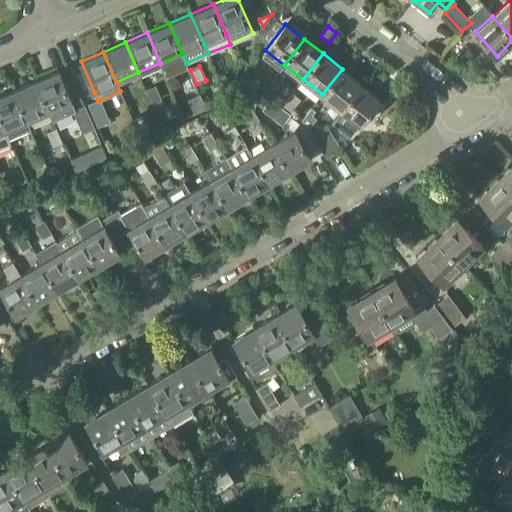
[(341,110),(361,84),(342,69),(322,94),(341,110)]
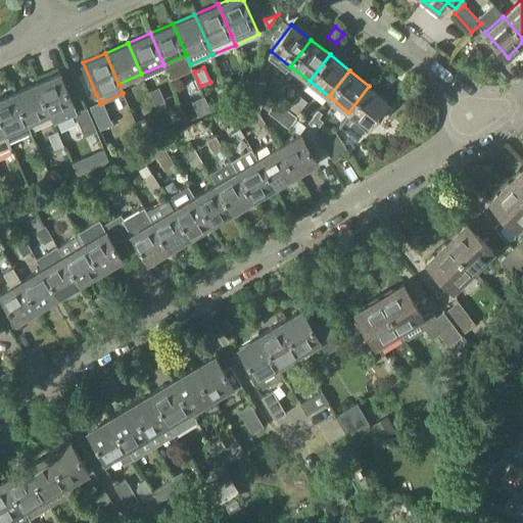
[(59,73),(36,83),(49,113),(53,123),(76,113),(72,103),(73,103),(59,73)]
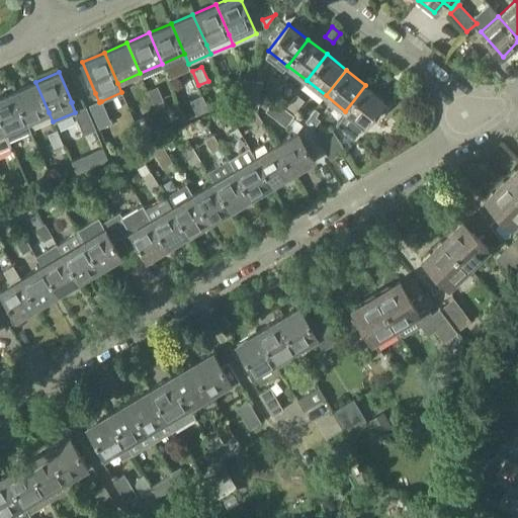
[(222,77),(227,90),(235,87),(229,74),(222,77)]
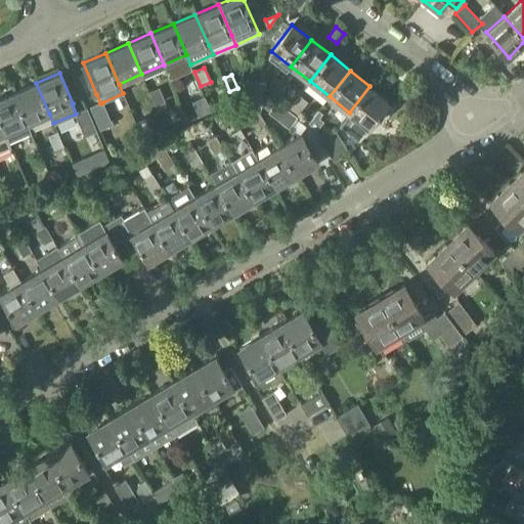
[(249,106),(254,82),(242,80),(236,104),(249,106)]
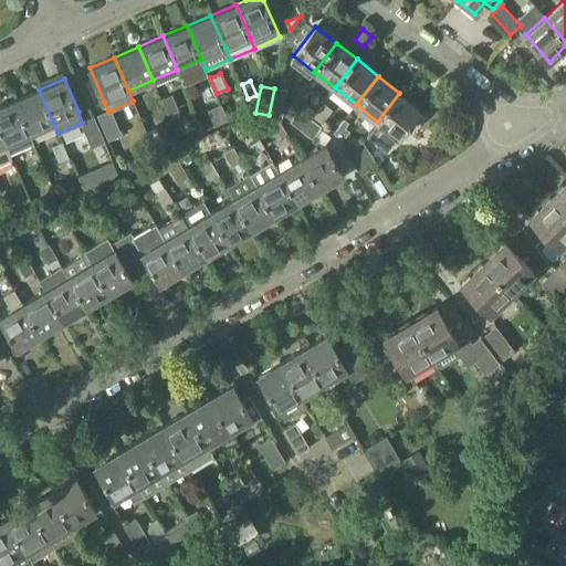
[(274,88),(269,115),(282,118),(287,92),(274,88)]
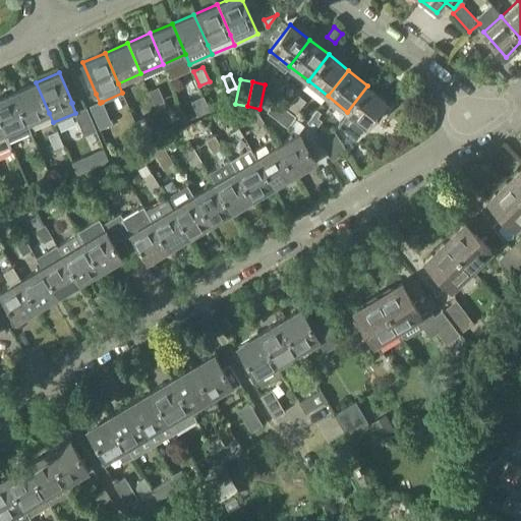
[(27,122),(49,113),(36,82),(14,92),(27,122)]
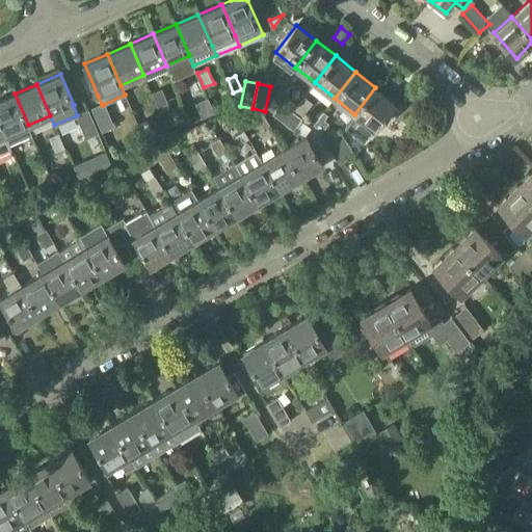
[(281,103),(290,91),(283,86),(273,98),(281,103)]
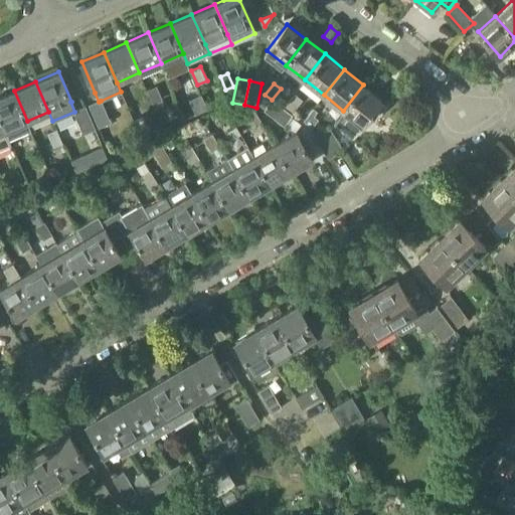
[(363,84),(343,111),(362,125),(382,100),(363,84)]
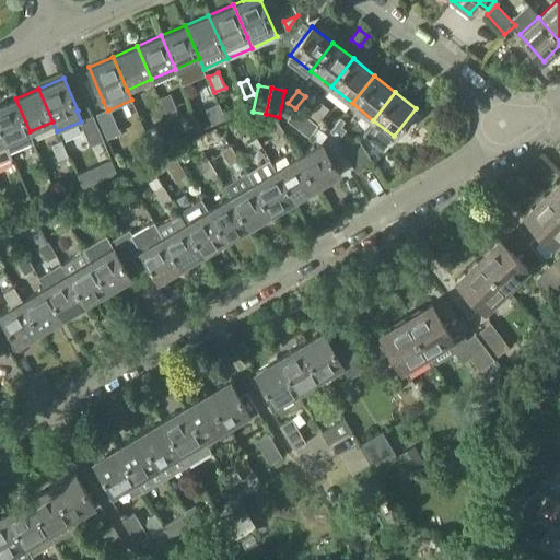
[(160,97),(166,113),(177,108),(171,93),(160,97)]
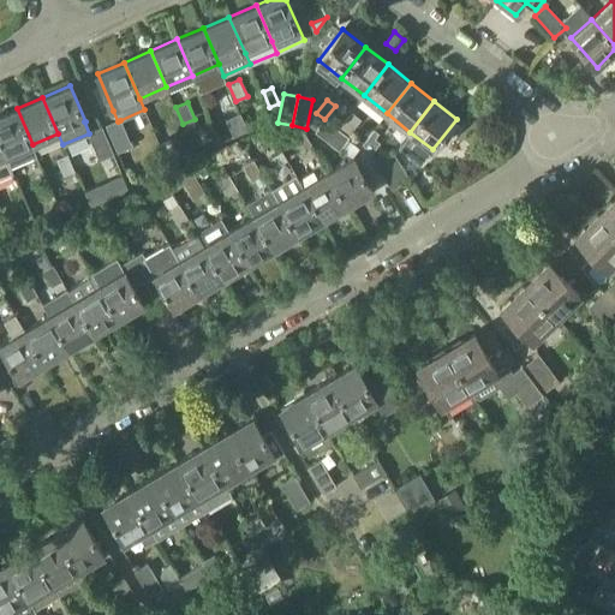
[(17,108),(0,115),(0,142),(6,156),(10,167),(37,155),(33,144),(17,108)]
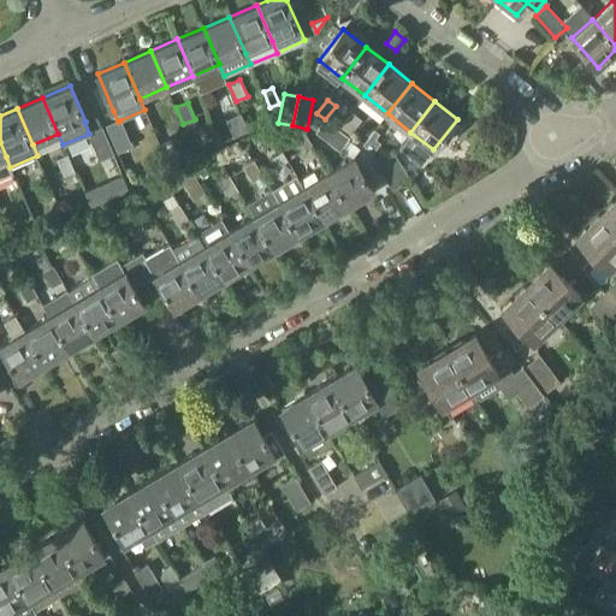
[(268,111),(258,116),(261,123),(272,118),(268,111)]
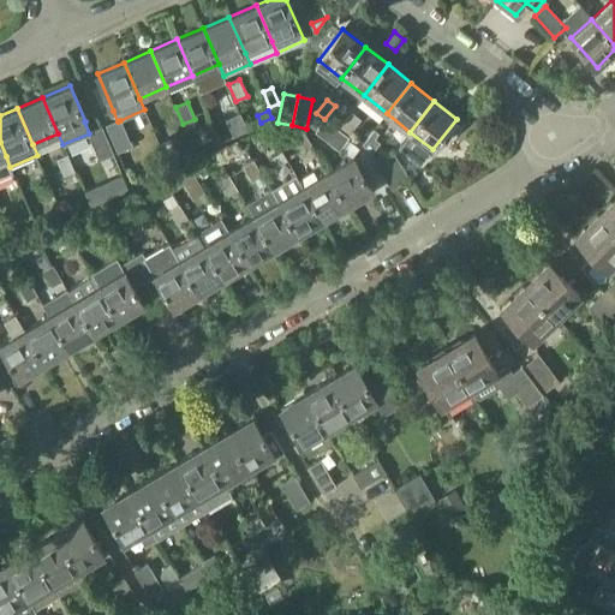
[(232,117),(239,133),(248,130),(240,113),(232,117)]
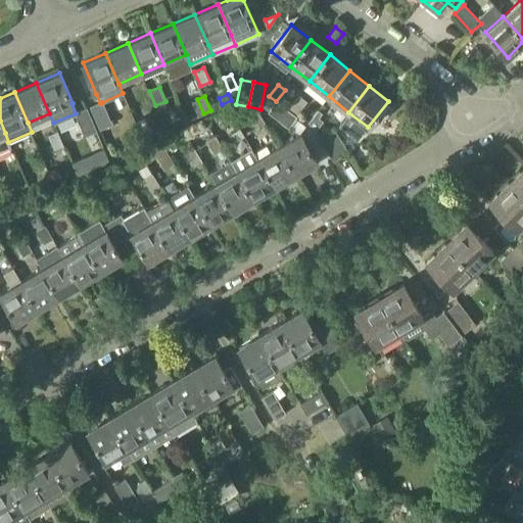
[(298,113),(306,102),(298,96),(290,107),(298,113)]
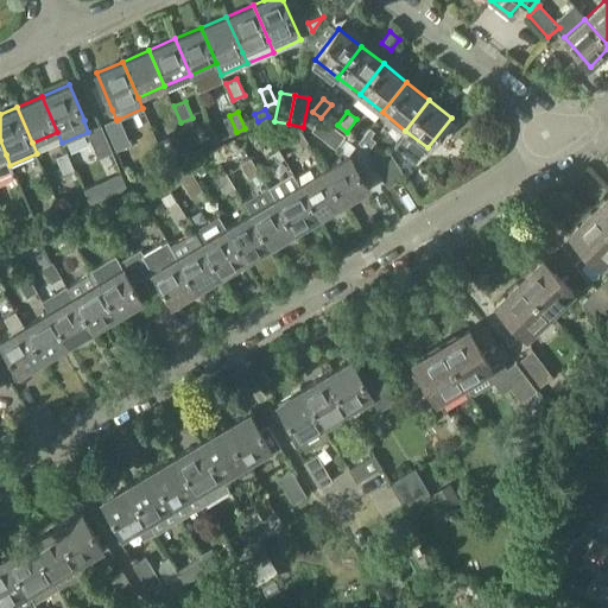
[(311,131),(335,147),(344,134),(321,118),(311,131)]
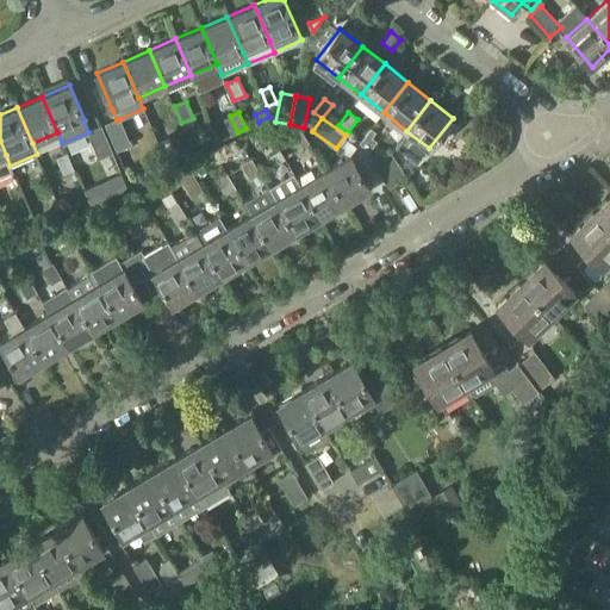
[(119,119),(117,120),(105,125),(117,151),(130,145),(119,119)]
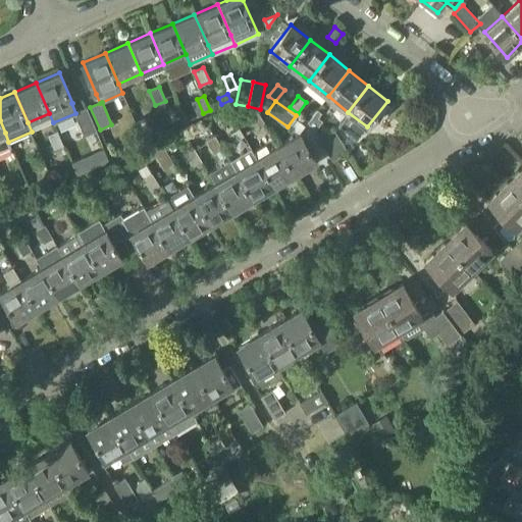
[(85,136),(96,131),(86,108),(74,113),(85,136)]
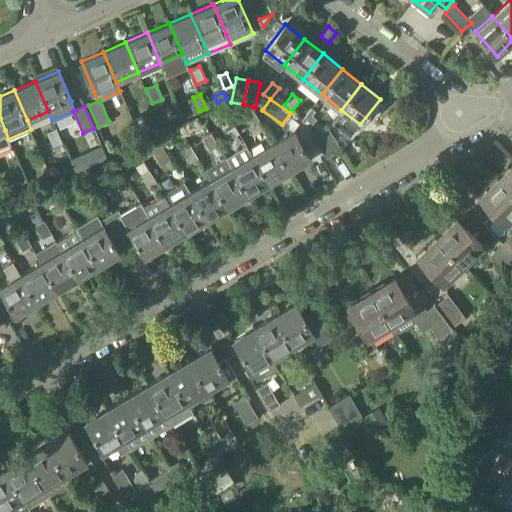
[(260,121),(252,108),(243,113),(252,126),(260,121)]
